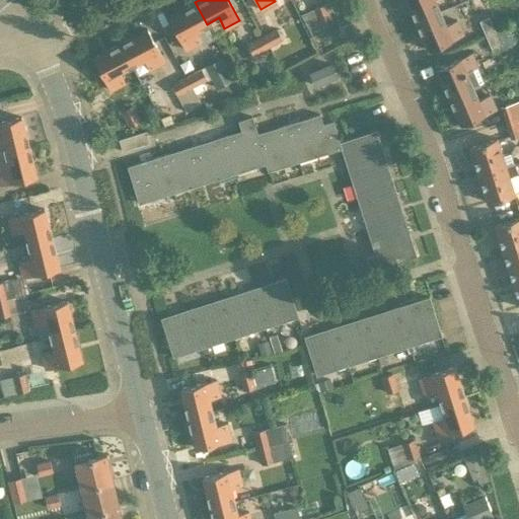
[(406,0),(416,21),(441,10),(435,0),(406,0)]
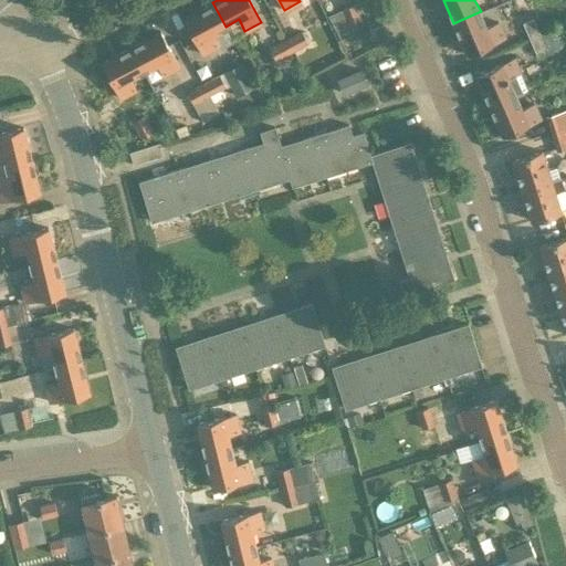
[(212,33),(226,27),(212,2),(184,18),(202,54),(219,45),(212,33)]
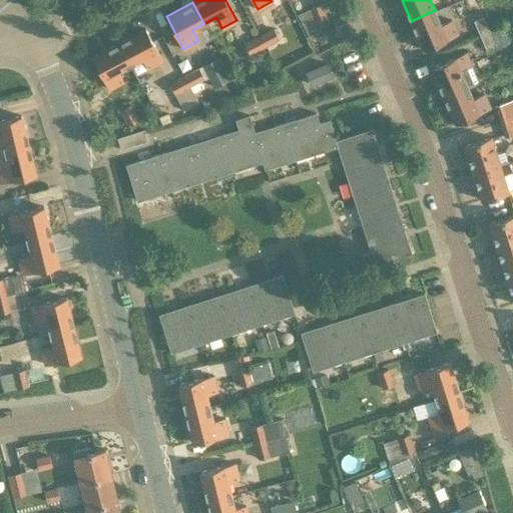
[(318,22),(328,18),(321,3),(309,7),(310,8),(297,14),(308,35),(322,30),(318,22)]
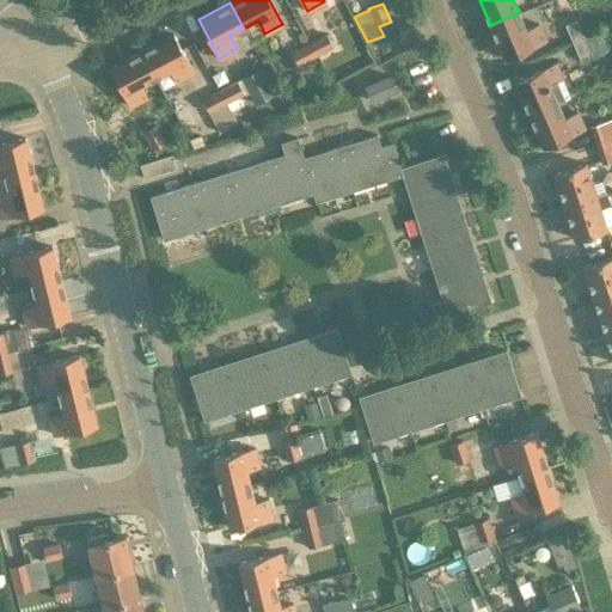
[(526,29),(520,12),(490,25),(505,57),(546,40),(539,23),(526,29)]
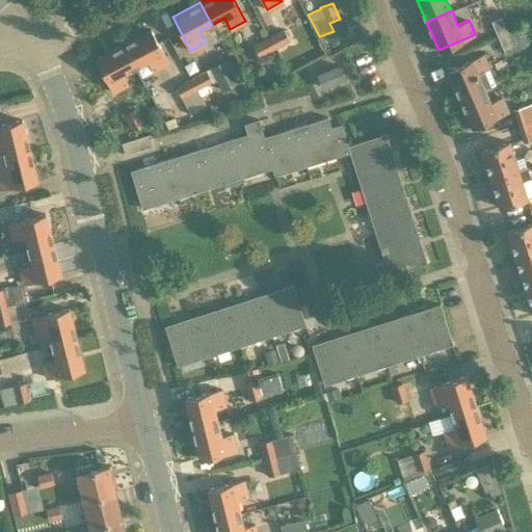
[(501,16),(490,21),(497,35),(507,31),(501,16)]
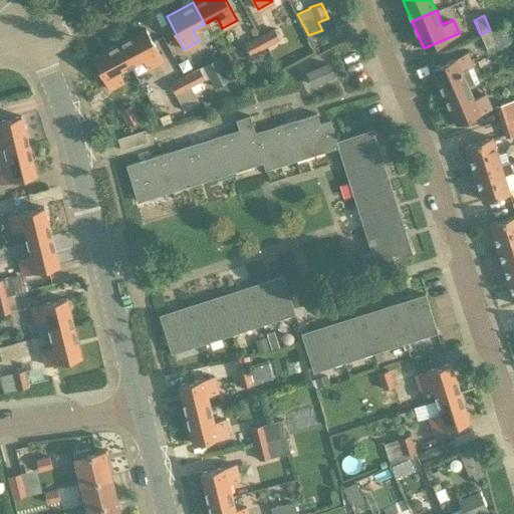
[(490,30),(497,46),(508,41),(501,25),(490,30)]
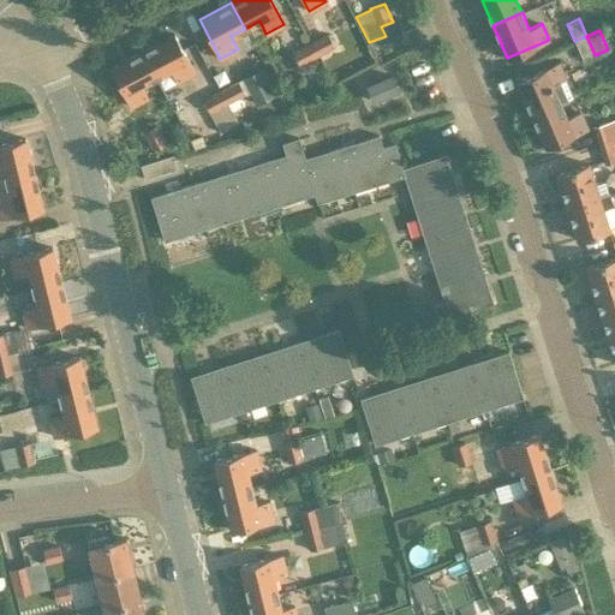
[(310,42),(315,53),(333,43),(327,33),(310,42)]
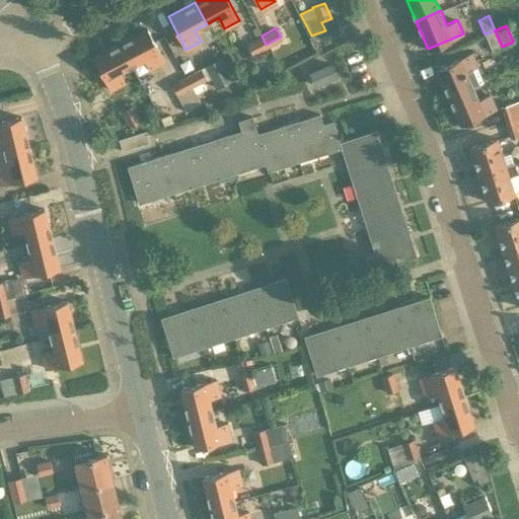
[(120,43),(131,65),(143,58),(149,69),(164,61),(147,28),(120,43)]
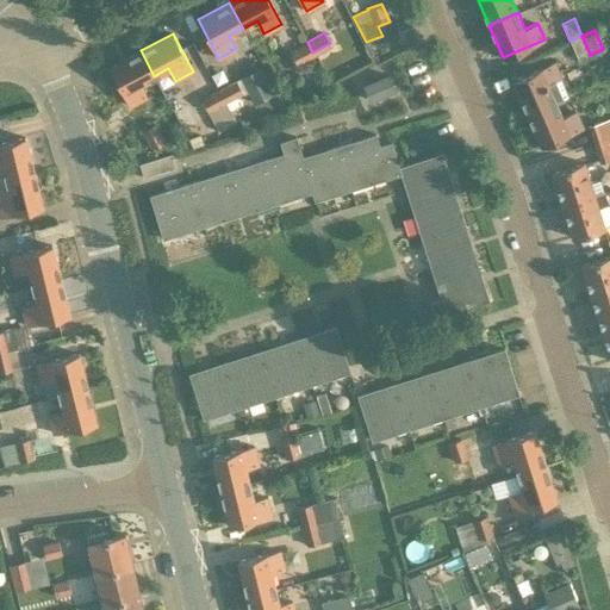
[(578,60),(590,55),(582,36),(570,41),(578,60)]
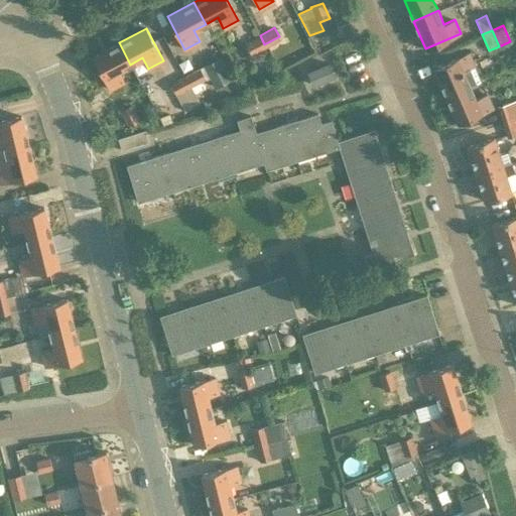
[(251,52),(264,44),(260,35),(246,43),(251,52)]
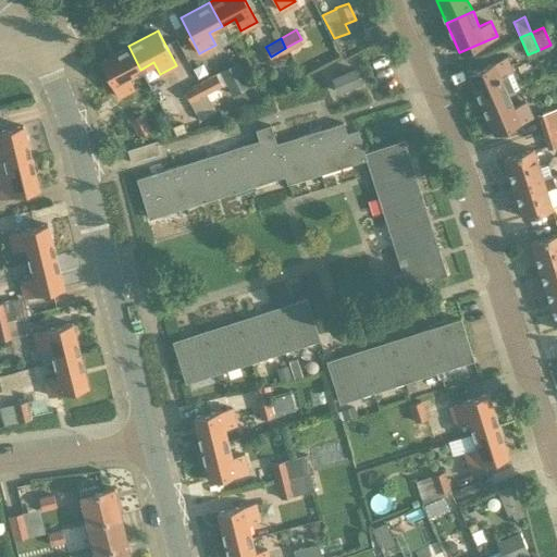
[(127,76),(140,70),(128,46),(99,61),(118,96),(134,88),(127,76)]
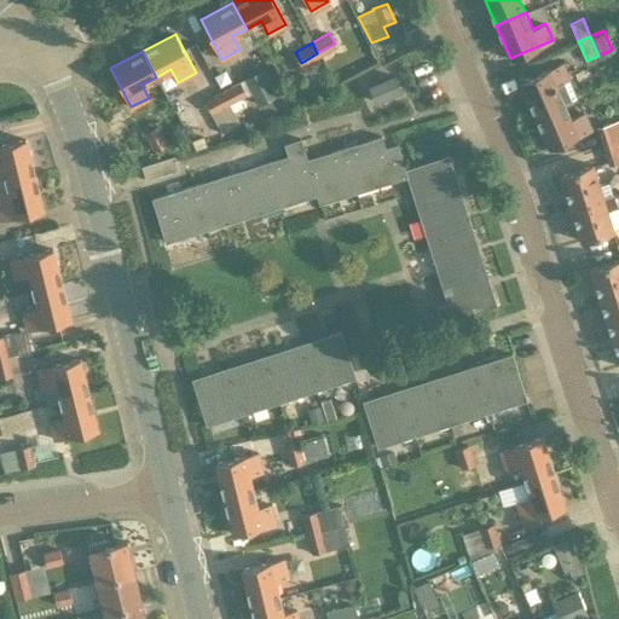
[(536,115),(565,102),(557,86),(570,80),(562,63),(520,81),(536,115)]
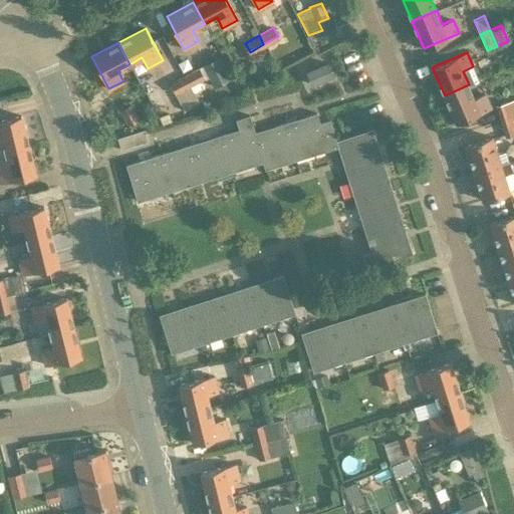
[(218,56),(203,64),(210,77),(214,86),(230,78),(218,56)]
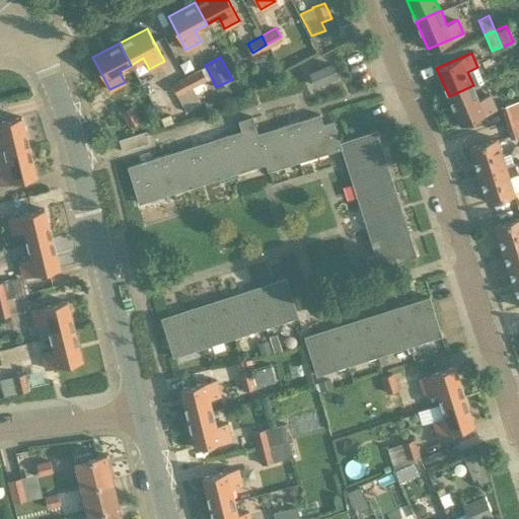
[(314,86),(336,78),(329,65),(309,73),(314,86)]
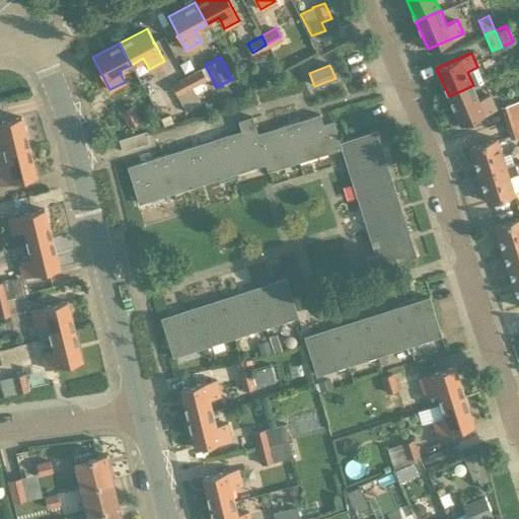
[(186,75),(192,86),(206,79),(201,67),(186,75)]
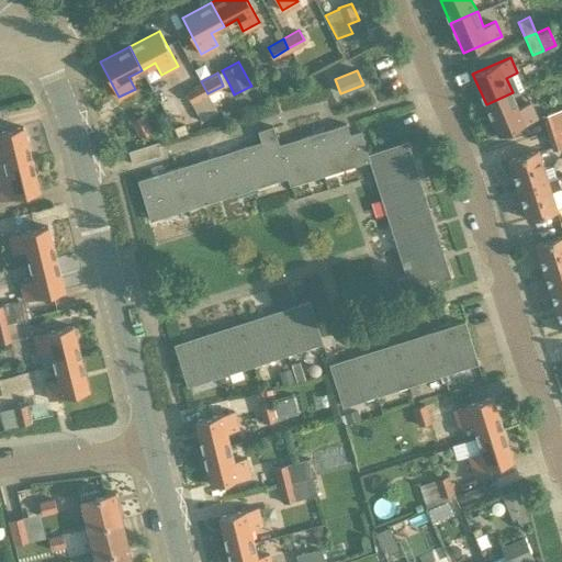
[(208,93),(201,81),(184,90),(191,102),(208,93)]
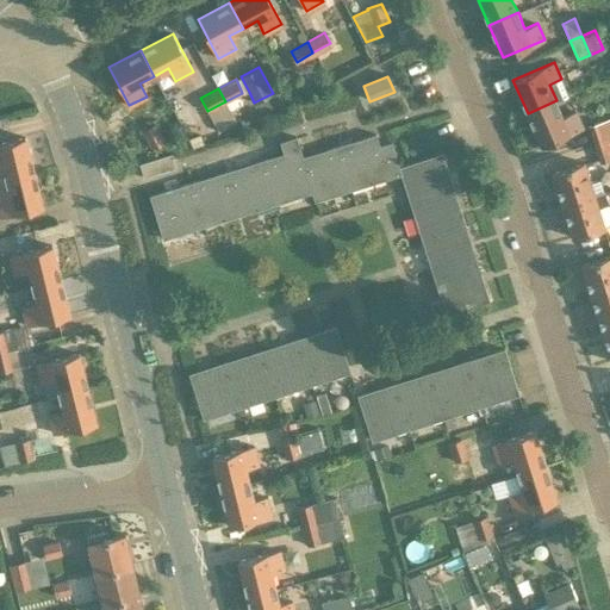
[(562,117),(556,100),(528,113),(542,147),(583,129),(576,111),(562,117)]
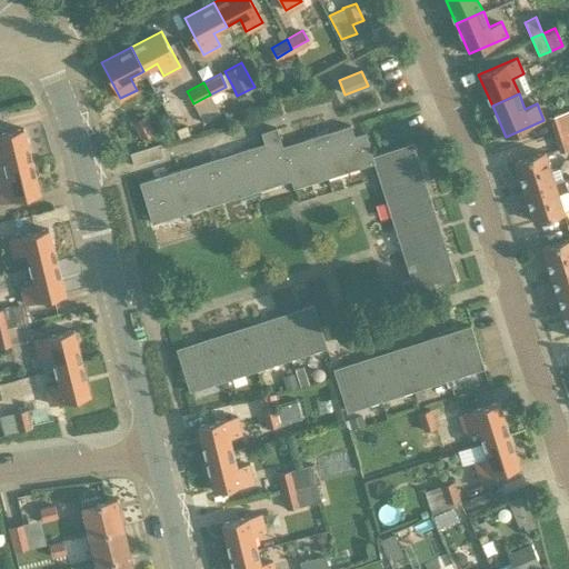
[(568,108),(548,116),(553,133),(568,128),(568,108)]
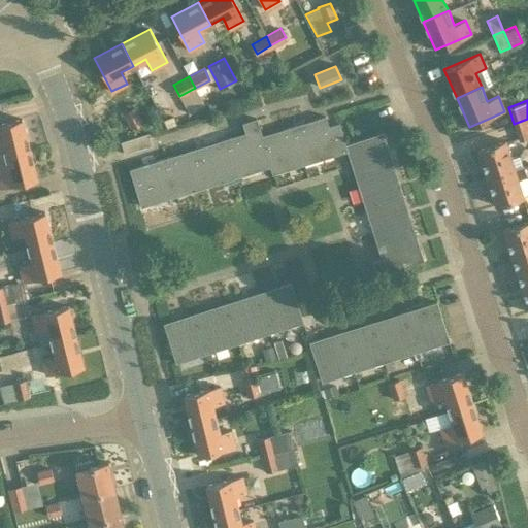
[(132,106),(123,111),(132,127),(141,122),(132,106)]
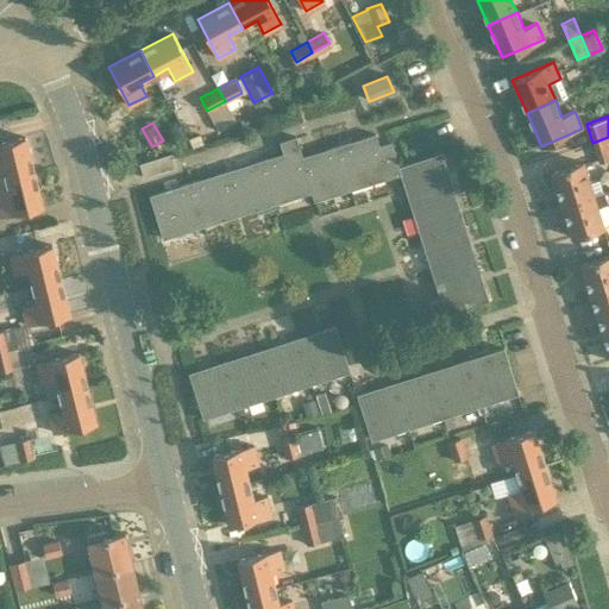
[(374,135),(338,146),(352,190),(388,179),(383,162),(395,158),(390,142),(377,146),(374,135)]
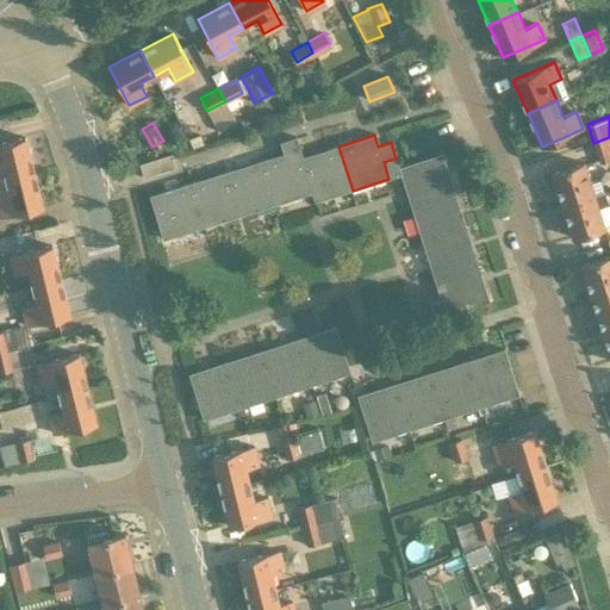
[(6,178),(33,172),(25,137),(0,142),(0,161),(1,161),(6,178)]
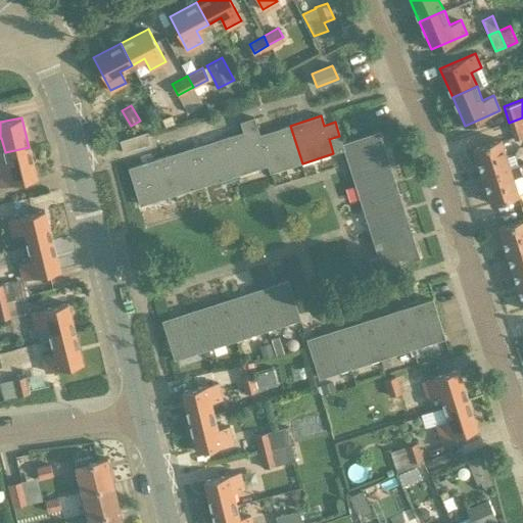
[(522,117),(509,123),(515,139),(522,136),(522,117)]
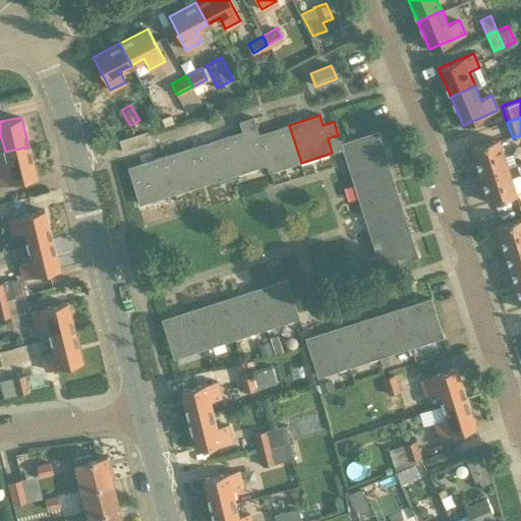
[(242,131),(222,138),(233,175),(266,165),(261,150),(263,150),(258,134),(253,118),(239,122),(242,131)]
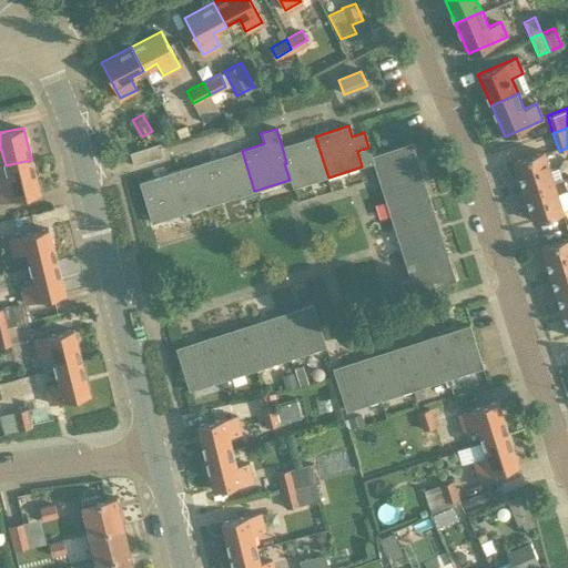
[(315,137),(282,146),(286,163),(284,163),(290,180),(292,189),(328,178),(315,137)]
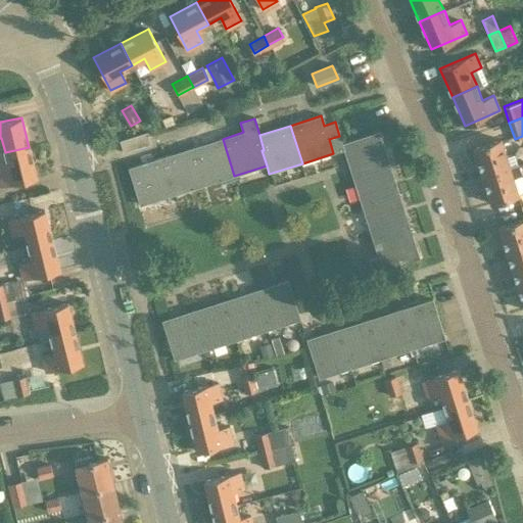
[(147,131),(120,140),(124,152),(150,144),(147,131)]
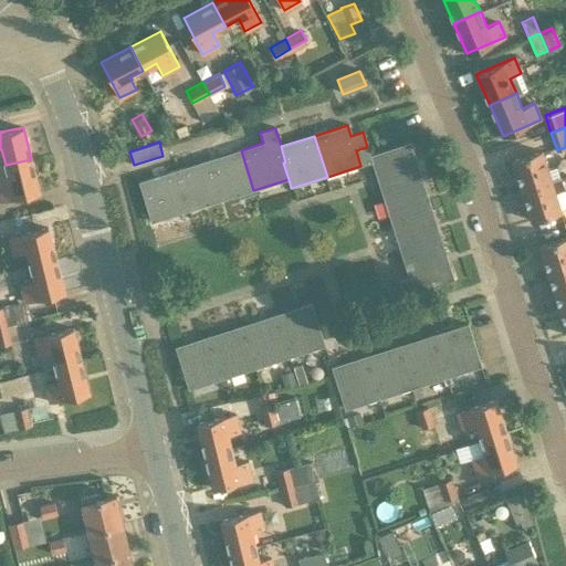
[(371,163),(380,190),(420,178),(409,143),(369,156),(367,147),(356,150),(360,166),(371,163)]
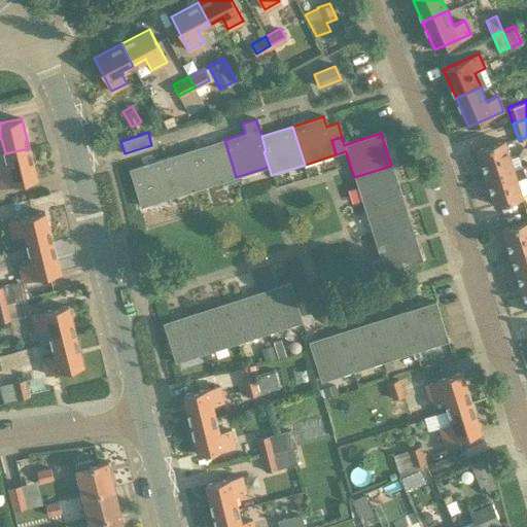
[(224,140),(192,149),(205,186),(236,177),(224,140)]
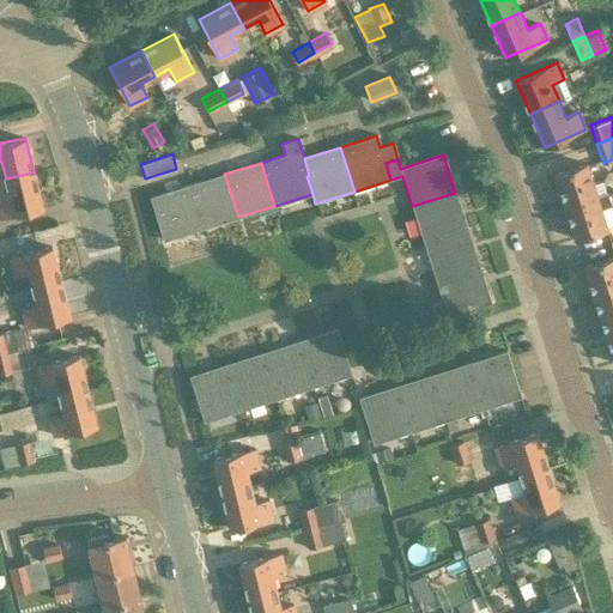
[(565,206),(598,195),(587,163),(554,174),(565,206)]
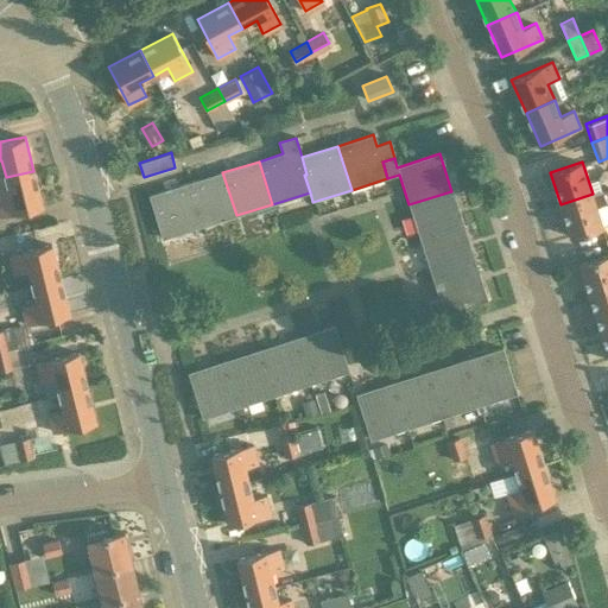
[(42,206),(33,171),(6,177),(10,192),(0,195),(0,213),(0,215),(42,206)]
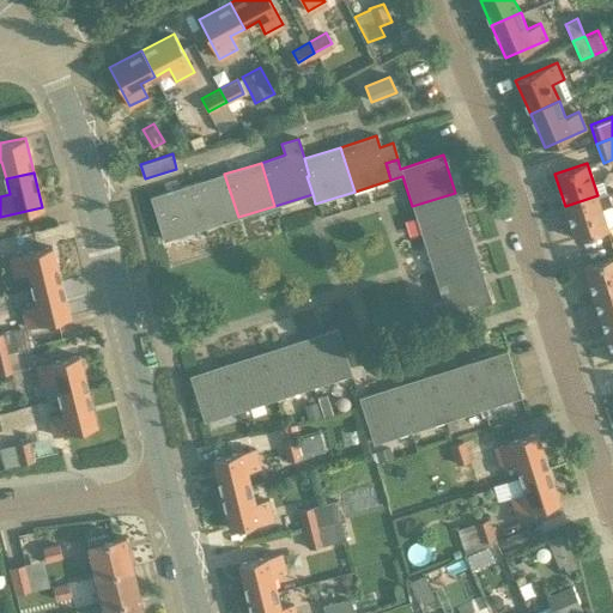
[(224,174),(188,186),(201,229),(238,217),(224,174)]
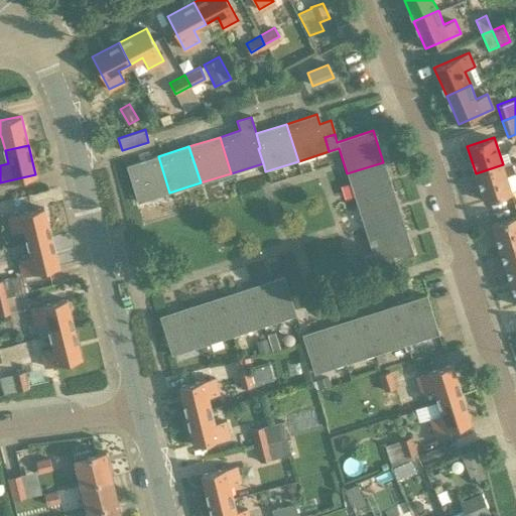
[(138,203),(169,192),(158,156),(126,166),(138,203)]
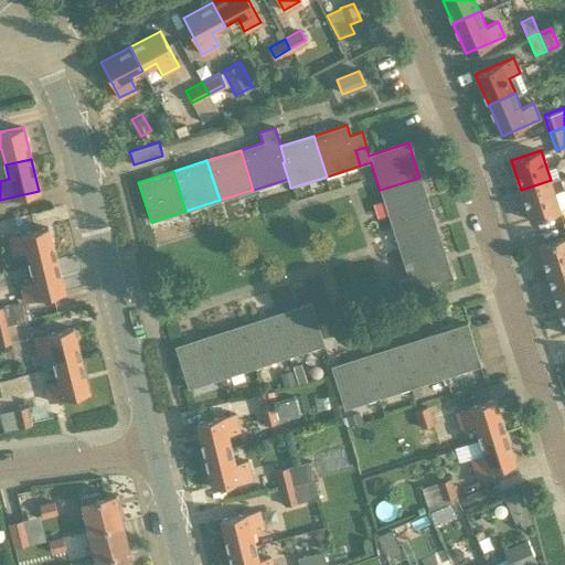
[(380,190),(390,224),(430,211),(419,178),(380,190)]
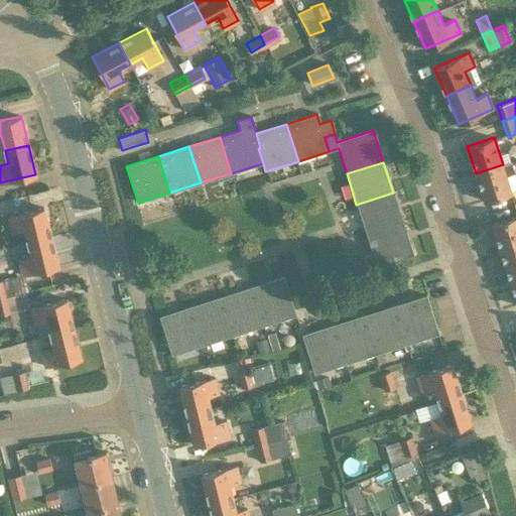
[(511,162),(503,164),(476,173),(485,201),(511,192),(505,173),(514,171),(511,162)]
